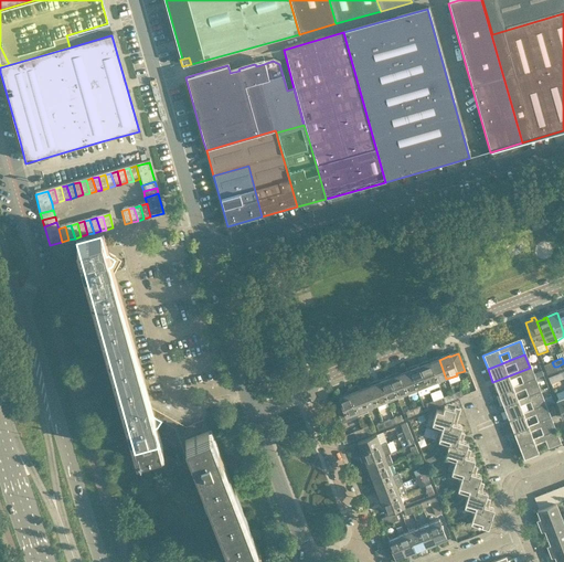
[(439,360),(428,364),(436,383),(446,379),(439,360)]
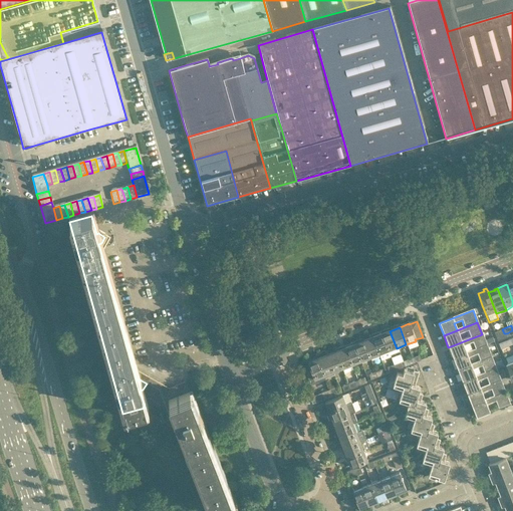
[(493,332),(495,337),(502,334),(504,333),(502,329),(493,332)]
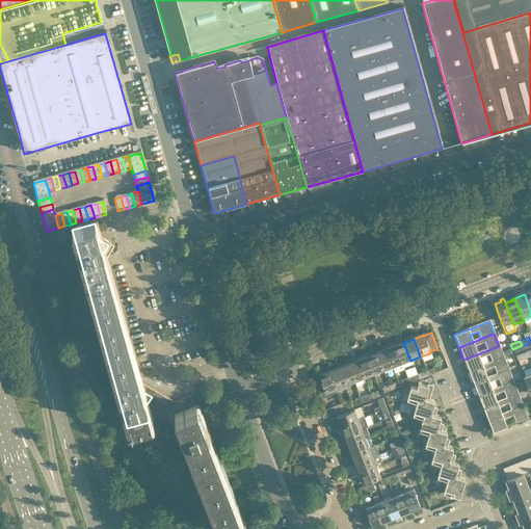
[(403,342),(394,345),(401,365),(410,361),(403,343),(403,342)]
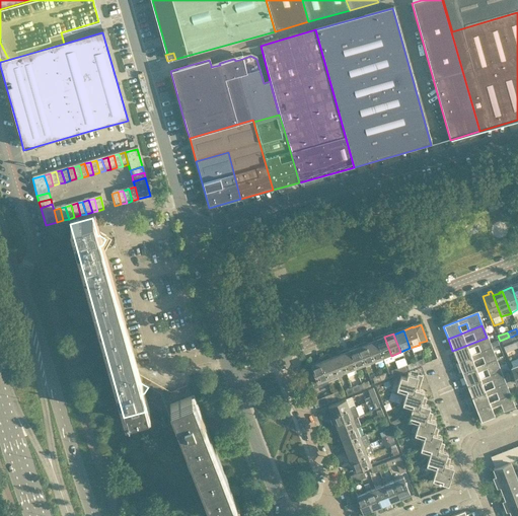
[(381,339),(375,342),(382,359),(391,356),(384,337),(381,338),(381,339)]
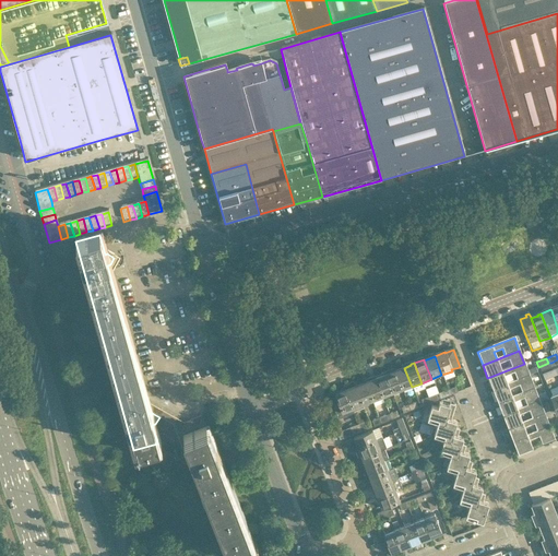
[(487,378),(493,391),(529,377),(524,364),(487,378)]
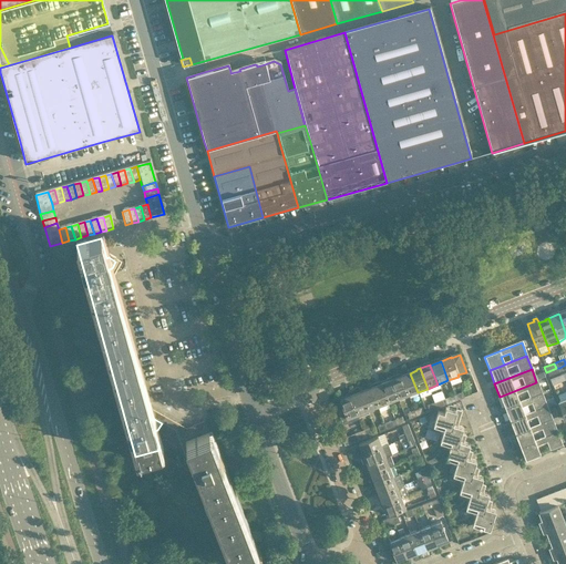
[(554,369),(546,372),(548,378),(556,376),(554,369)]
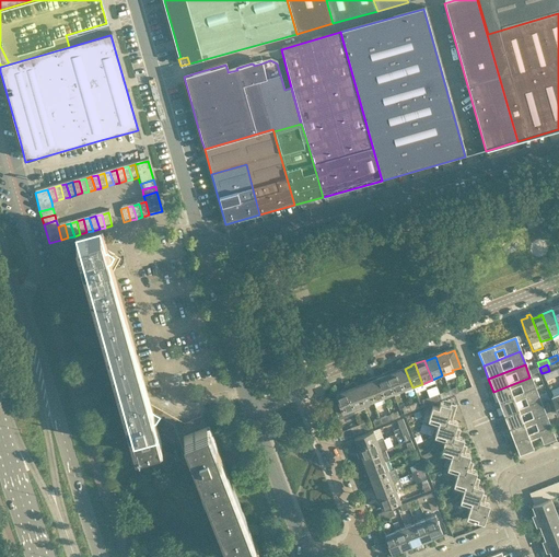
[(402,370),(395,372),(403,392),(412,387),(405,369),(404,368),(400,369),(402,370)]
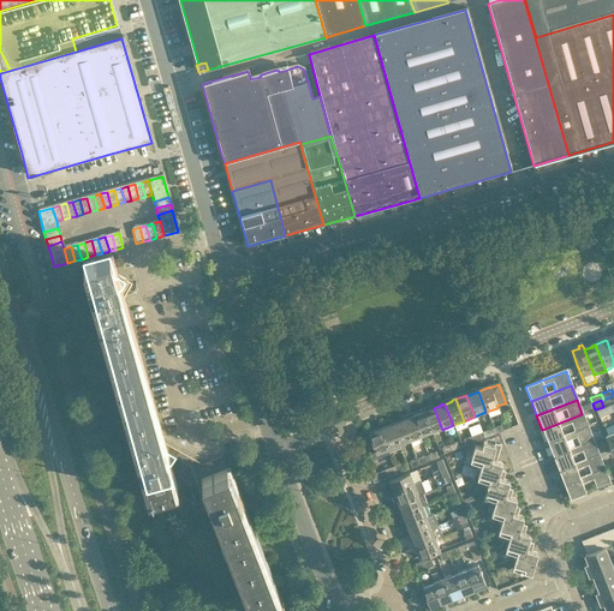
[(429,411),(423,413),(431,433),(442,430),(434,408),(433,408),(429,409),(429,411)]
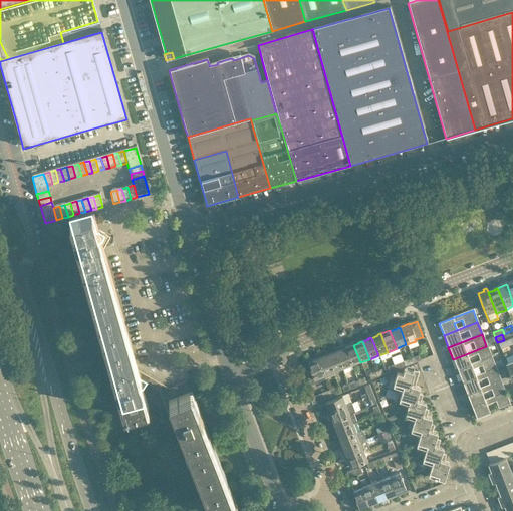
[(418,346),(416,341),(406,344),(408,349),(418,346)]
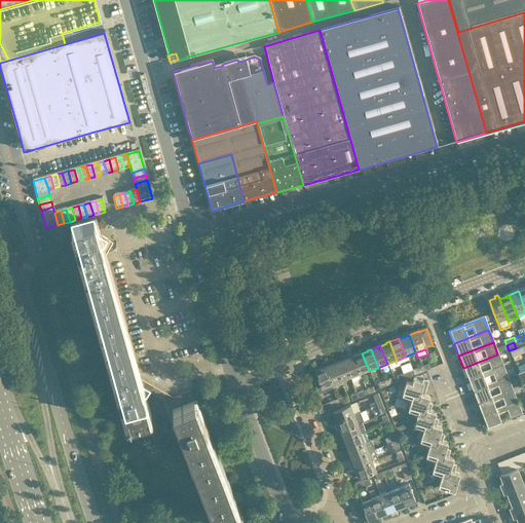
[(518,350),(510,353),(512,360),(520,357),(518,350)]
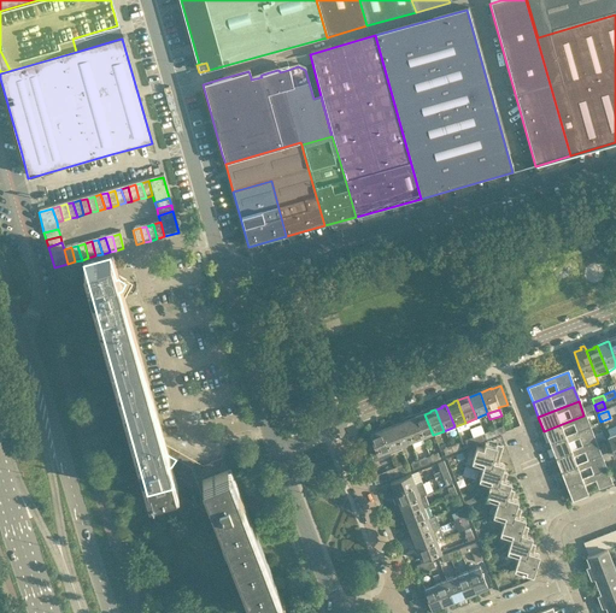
[(420,416),(414,418),(421,440),(433,435),(424,414),(423,414),(423,413),(420,414),(420,416)]
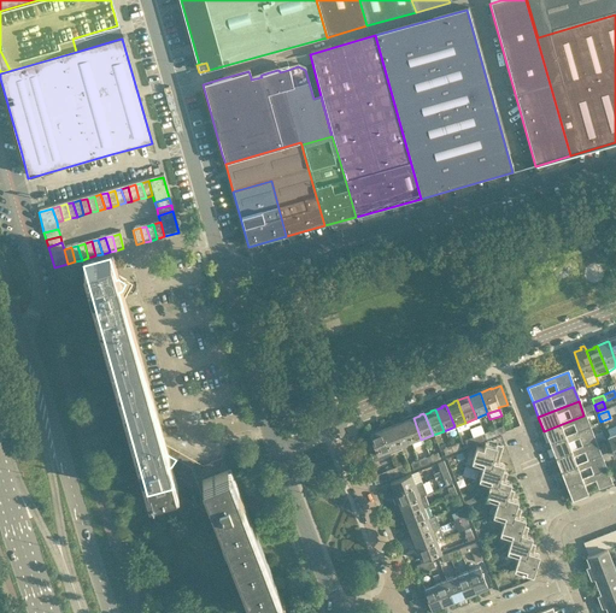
[(544,431),(549,444),(565,438),(562,431),(573,426),(575,435),(590,429),(588,428),(587,424),(584,416),(544,431)]
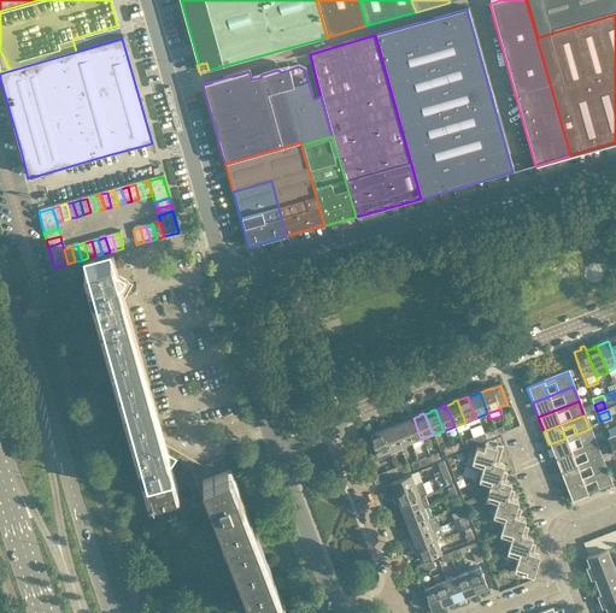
[(412,418),(402,422),(410,443),(421,440),(414,418),(412,419),(412,418)]
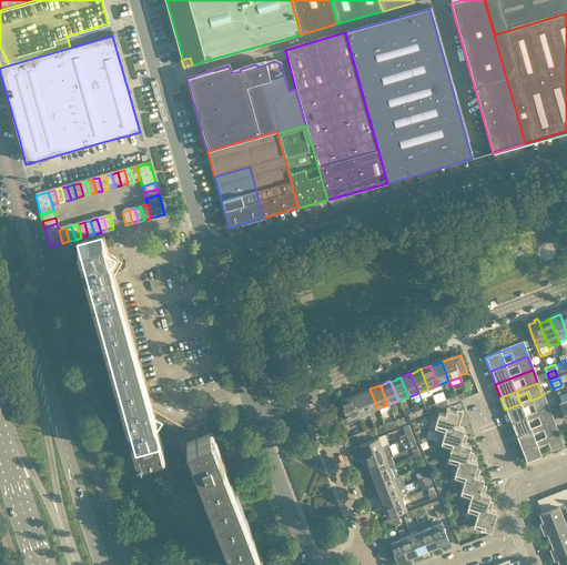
[(366,391),(360,394),(367,412),(367,413),(377,409),(370,389),(366,390),(366,391)]
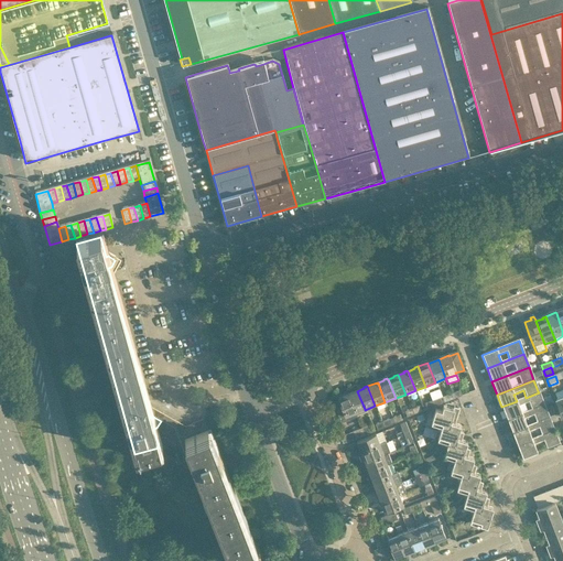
[(353,389),(346,392),(347,394),(355,414),(356,418),(366,413),(365,410),(365,409),(357,391),(357,390),(355,387),(352,388),(353,389)]
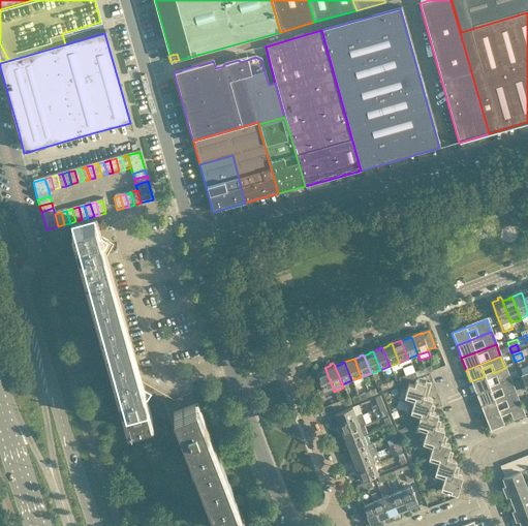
[(400,366),(399,363),(390,366),(392,371),(401,367),(400,366)]
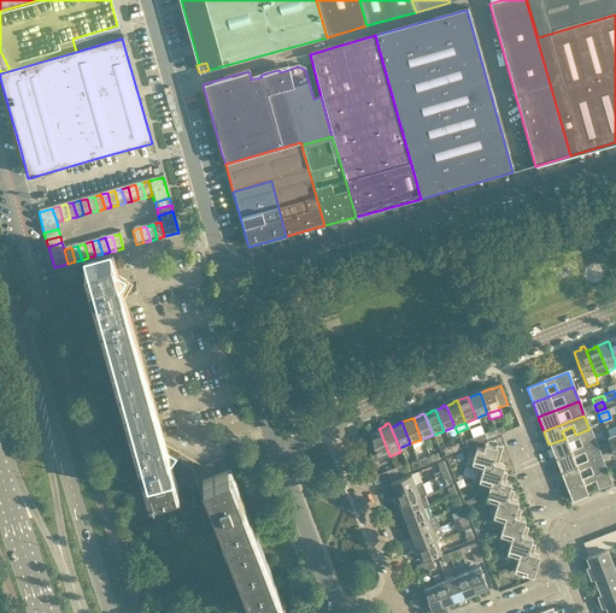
[(469,430),(473,440),(480,437),(484,436),(479,426),(469,430)]
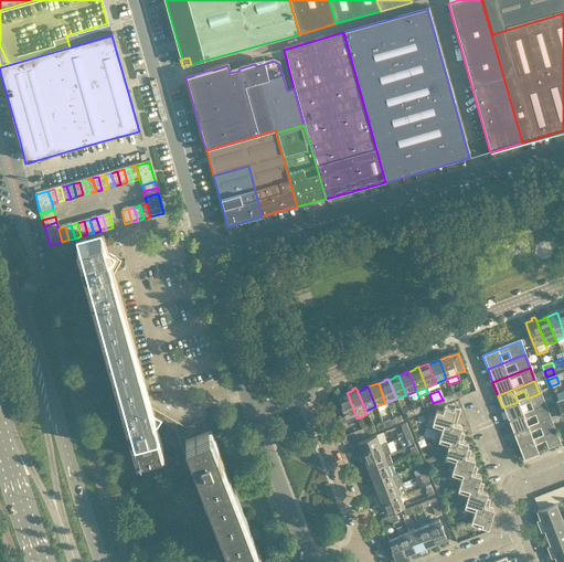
[(544,406),(540,393),(527,399),(518,402),(502,407),(508,421),(544,406)]
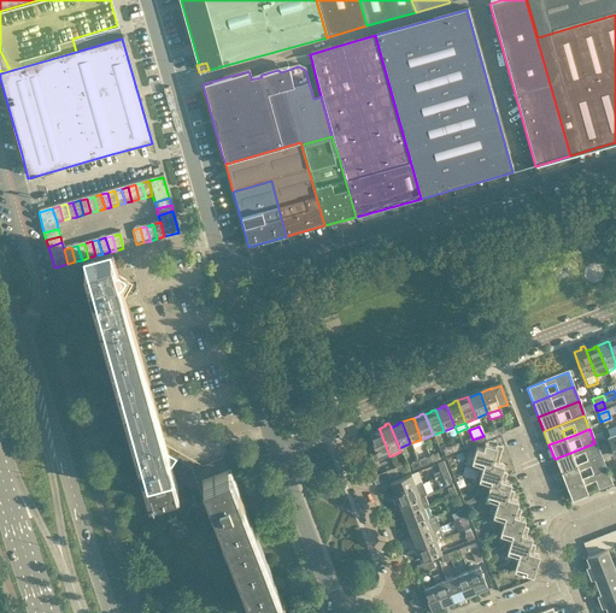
[(375,451),(368,453),(371,464),(389,458),(389,457),(388,453),(380,430),(376,431),(376,432),(369,436),(375,451)]
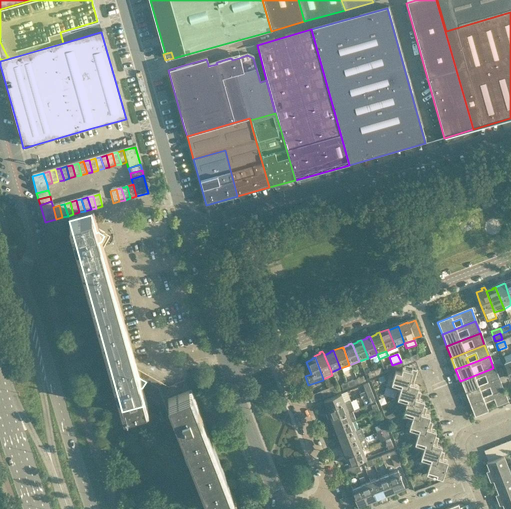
[(460,381),(464,393),(498,380),(493,368),(460,381)]
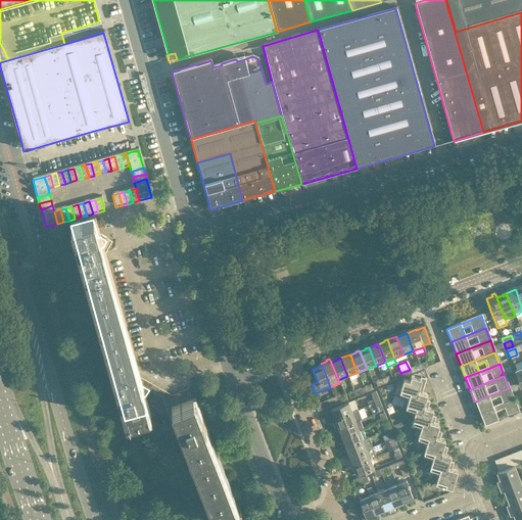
[(399,393),(398,393),(409,396),(415,398),(415,397),(419,385),(423,387),(425,381),(420,379),(420,381),(410,378),(409,383),(402,381),(399,392),(399,393)]
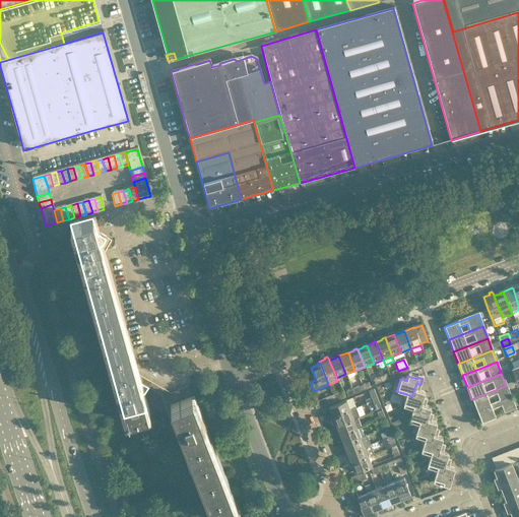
[(403,405),(402,406),(412,409),(418,411),(418,410),(423,399),(425,394),(418,392),(420,385),(416,383),(412,395),(412,396),(406,394),(403,405)]
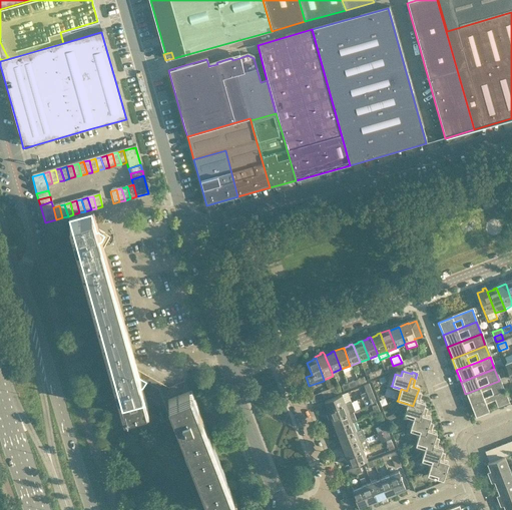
[(465,394),(470,406),(503,393),(499,381),(465,394)]
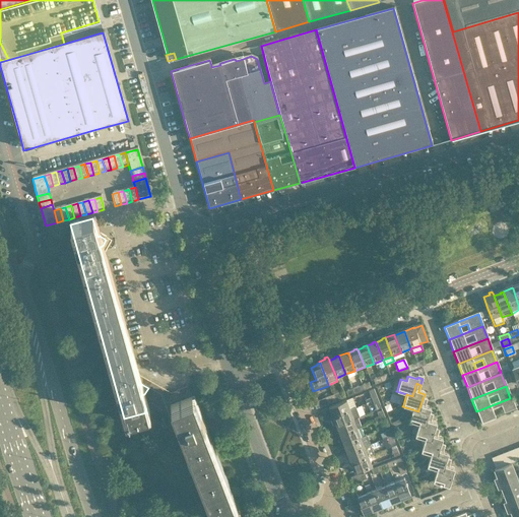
[(176,393),(161,399),(169,416),(176,434),(180,433),(183,441),(212,516),(218,516),(220,515),(224,514),(235,510),(187,388),(176,392),(176,393)]
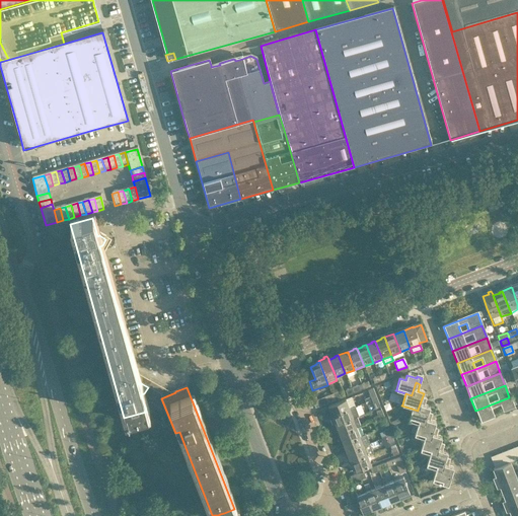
[(372,390),(367,392),(367,393),(371,402),(376,400),(372,391),(372,390)]
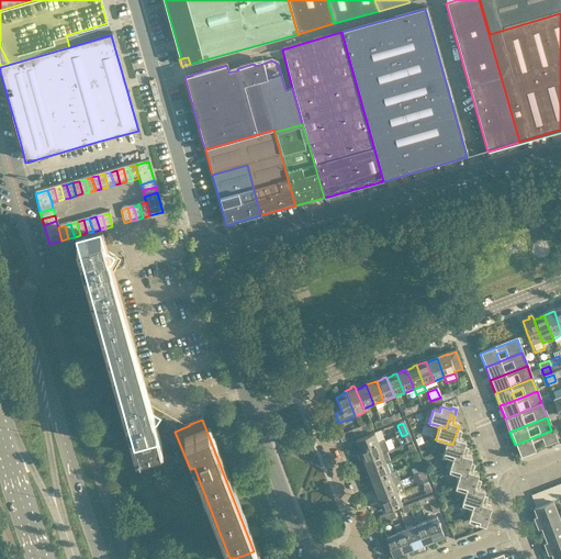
[(435,431),(423,426),(419,435),(433,439),(435,431)]
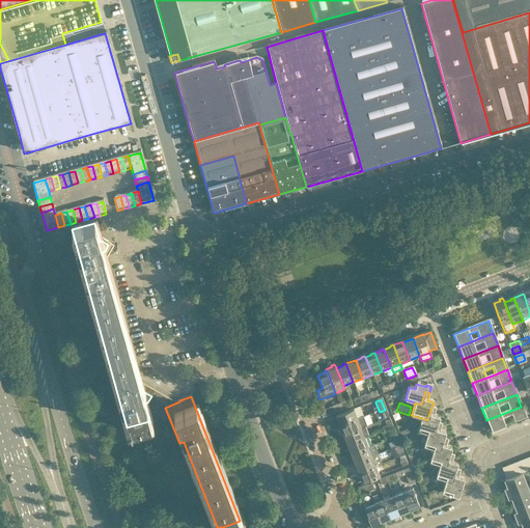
[(342,411),(339,405),(330,409),(333,415),(342,411)]
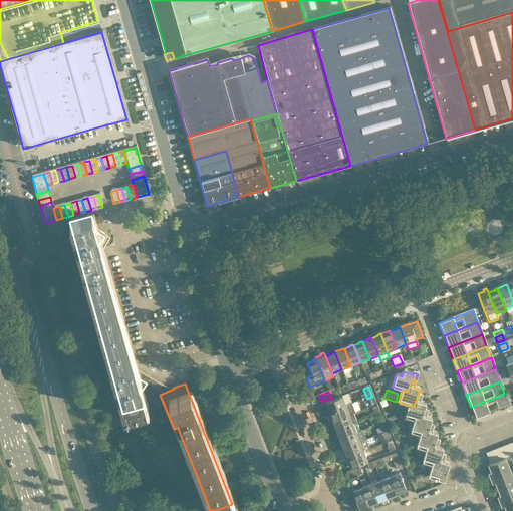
[(504,394),(471,407),(476,419),(489,414),(486,407),(495,403),(498,410),(509,406),(504,394)]
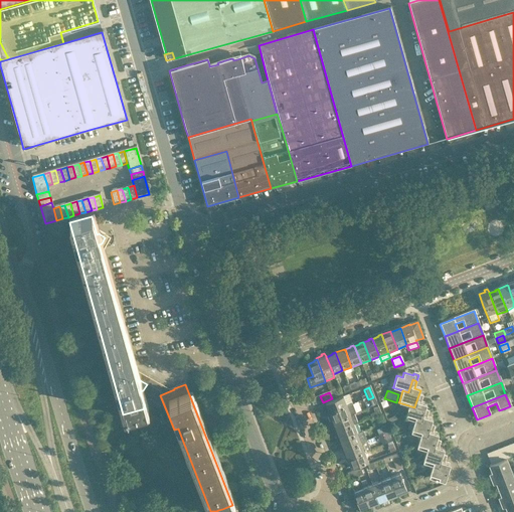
[(404,417),(414,420),(420,422),(424,411),(426,405),(420,403),(422,397),(418,395),(414,406),(414,407),(408,405),(404,417)]
